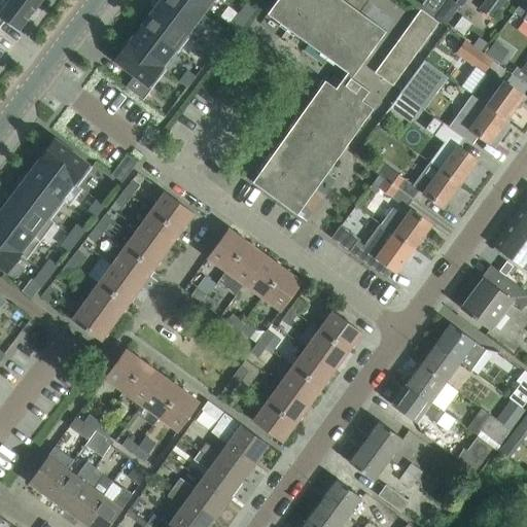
[(19,32),(40,3),(36,0),(4,0),(7,2),(0,11),(0,26),(4,21),(19,32)]
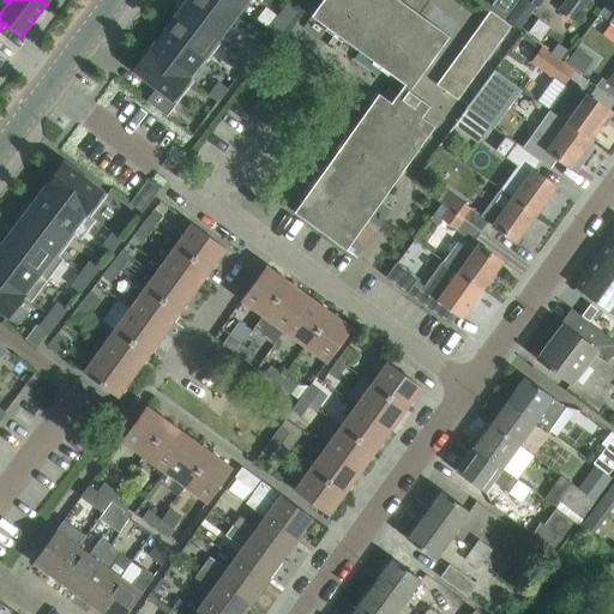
[(220,35),(234,16),(214,0),(188,0),(182,8),(218,36),(220,35)]
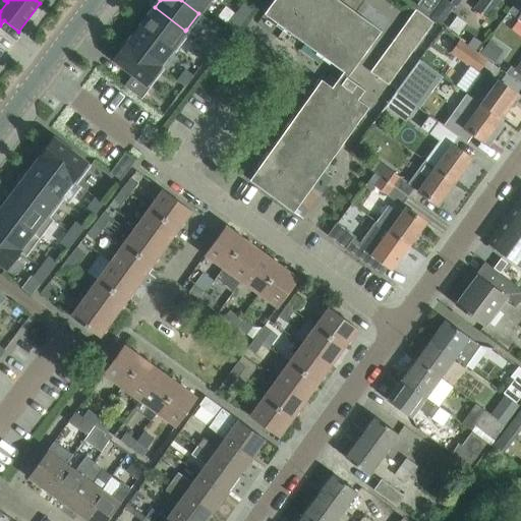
[(181,0),(198,13),(209,0),(181,0)]
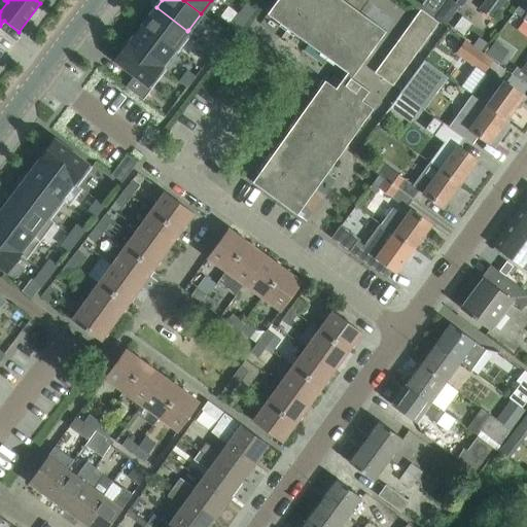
[(359,105),(362,100),(369,91),(351,78),(354,75),(349,72),(378,33),(332,0),(277,0),(268,13),(348,72),(336,88),(325,80),(252,182),(307,221),(307,220),(293,211),(365,109),(359,105)]
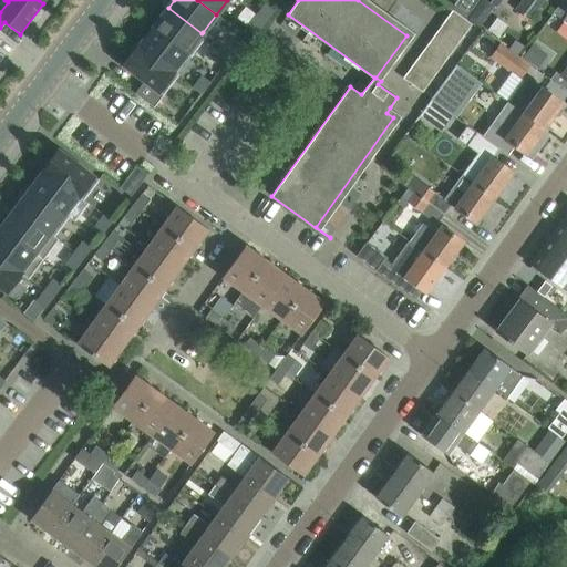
[(467,16),(478,0),(457,0),(454,4),(467,16)]
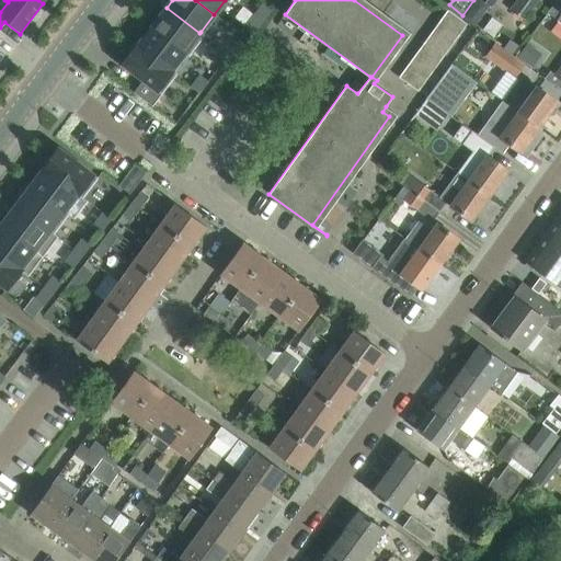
[(524,20),(538,0),(516,0),(510,10),(524,20)]
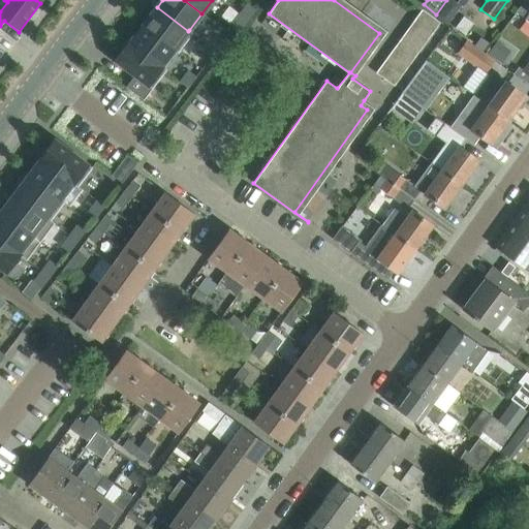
[(248,4),(240,14),(248,21),(256,10),(248,4)]
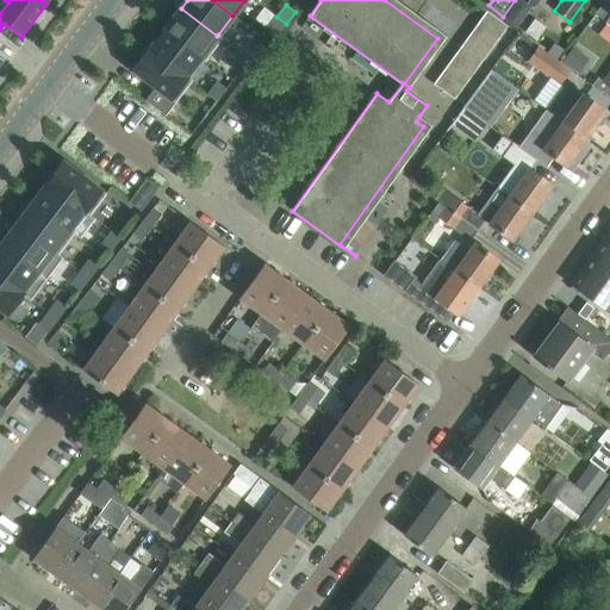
[(217,36),(181,8),(166,29),(201,56),(201,57),(205,61),(223,38),(218,35),(217,36)]
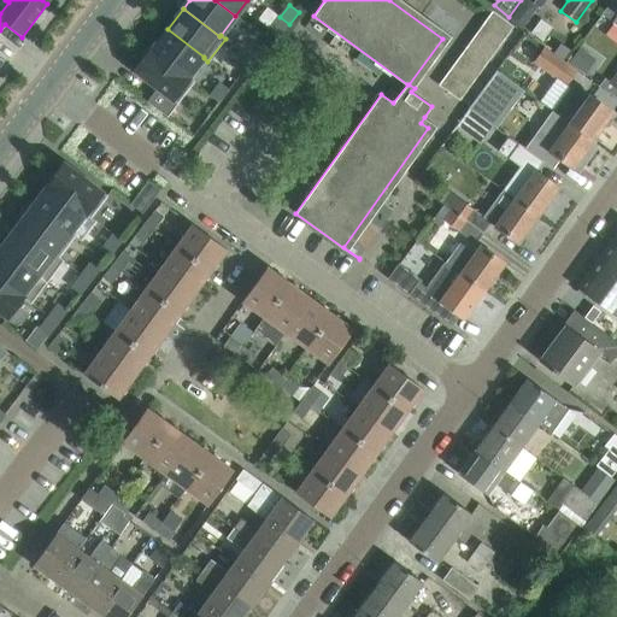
[(460,100),(513,27),(493,11),(439,84),(460,100)]
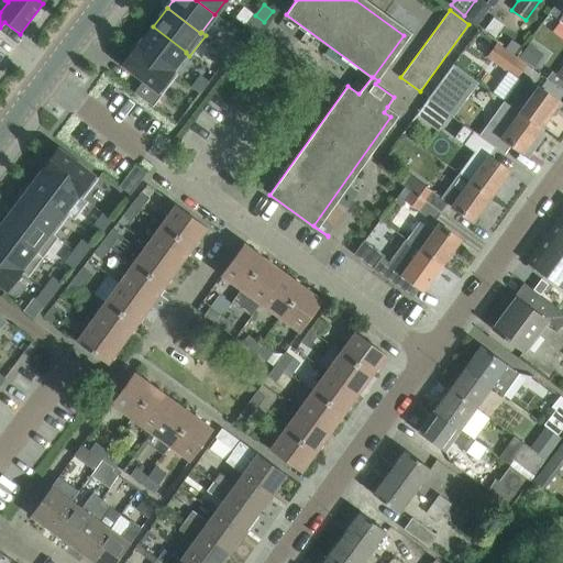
[(255,33),(264,22),(255,15),(246,26),(255,33)]
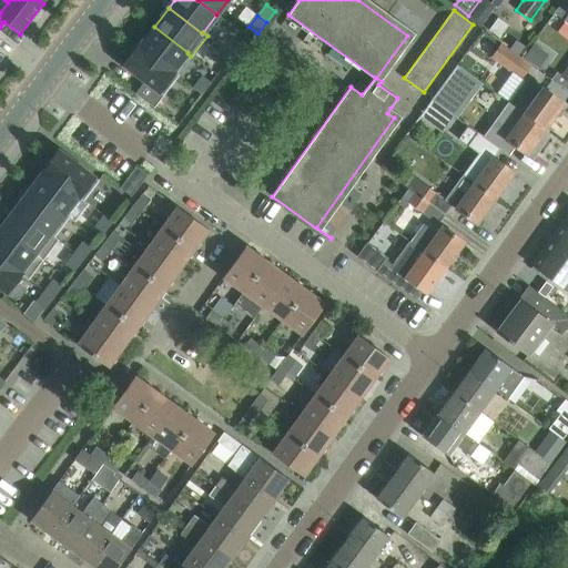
[(188,52),(154,27),(140,46),(173,72),(174,71),(188,53),(188,52)]
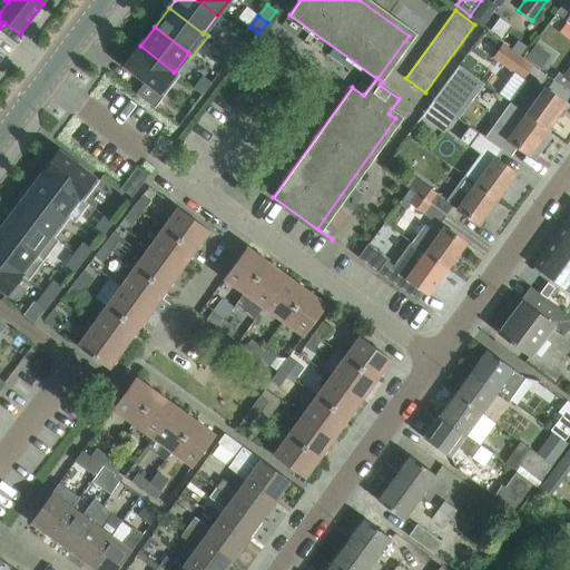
[(233,38),(224,49),(233,56),(242,45),(233,38)]
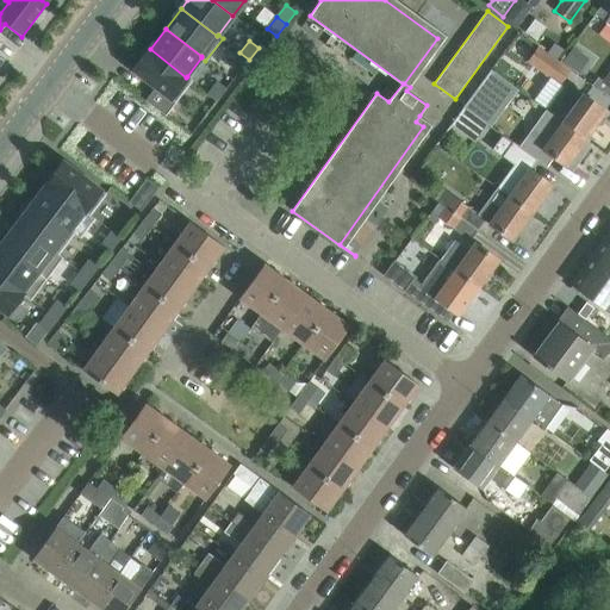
[(192,80),(187,76),(186,78),(150,49),(149,48),(132,70),(156,88),(147,101),(160,111),(170,98),(175,103),(192,80)]
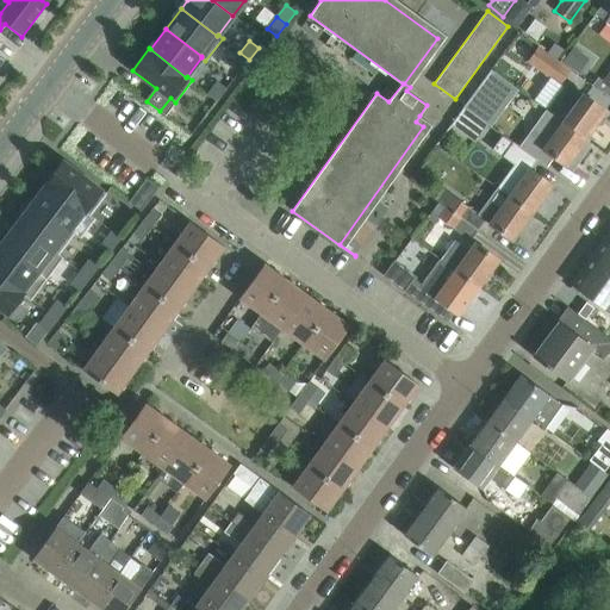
[(561,83),(571,70),(543,51),(535,63),(561,83)]
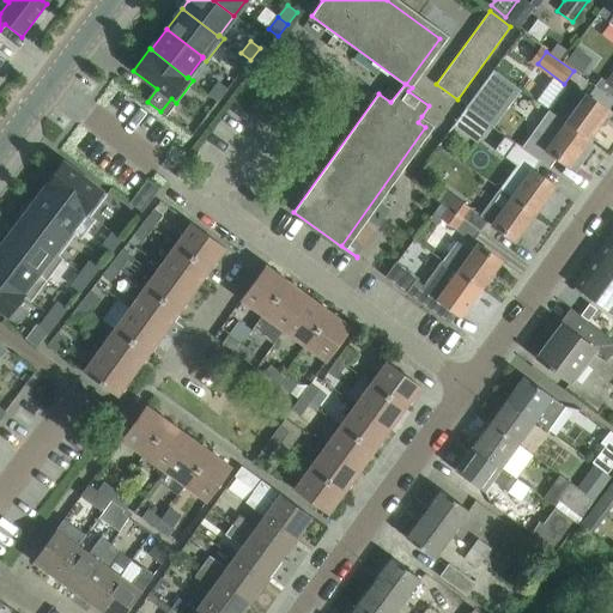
[(241,73),(250,60),(241,53),(231,66),(241,73)]
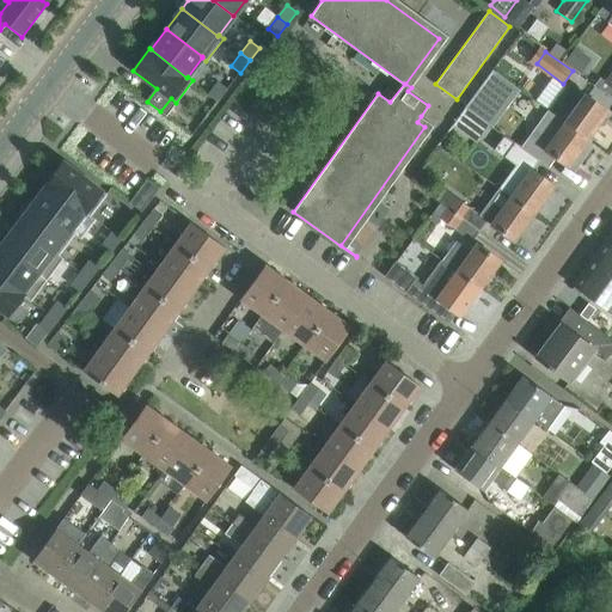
[(218,81),(208,93),(218,102),(227,89),(218,81)]
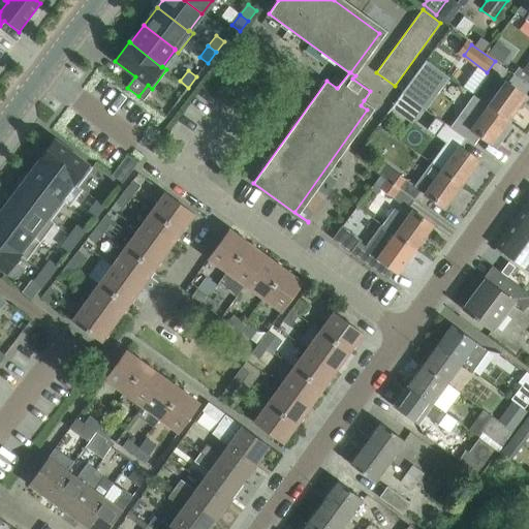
[(509,121),(526,97),(492,72),(475,96),(489,105),(509,121)]
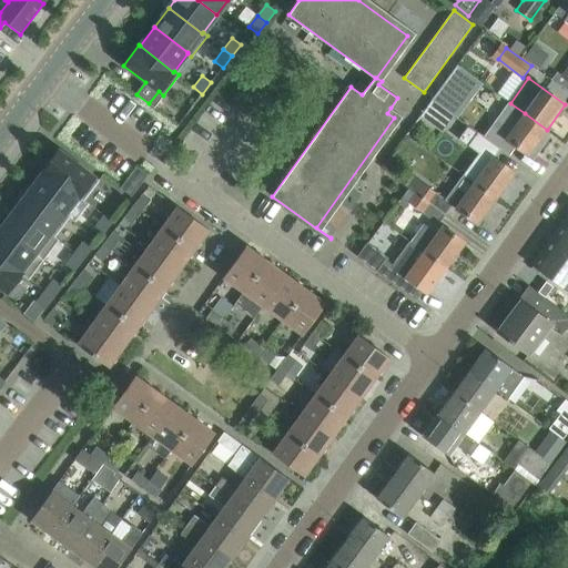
[(432,99),(419,115),(444,133),(449,127),(456,118),(432,99)]
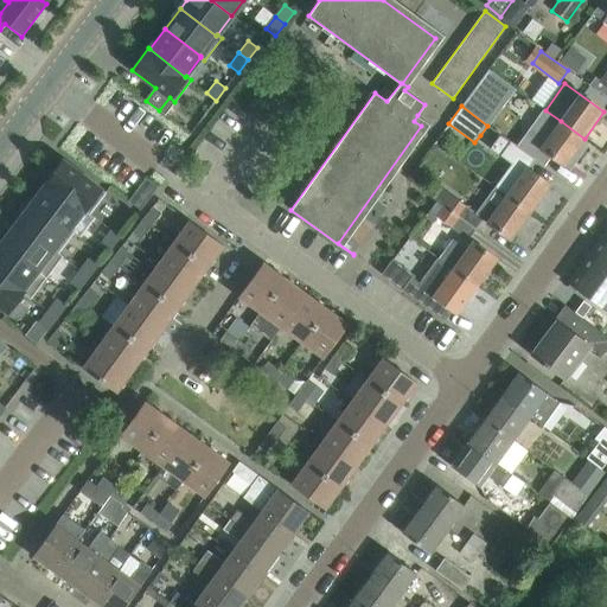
[(564,166),(585,139),(561,121),(541,148),(564,166)]
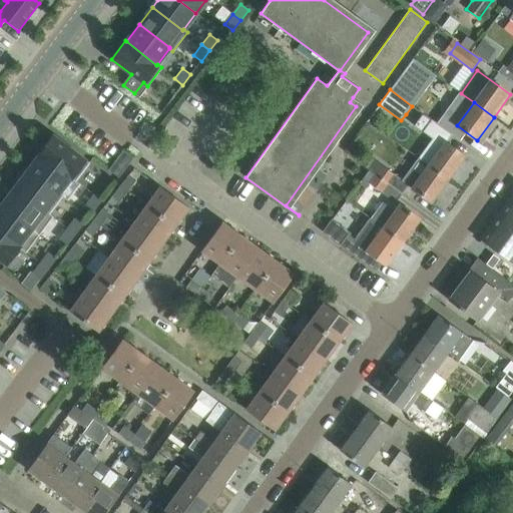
[(448,179),(465,156),(446,142),(452,134),(448,131),(434,120),(432,121),(422,113),(414,124),(432,137),(417,157),(428,165),(448,179)]
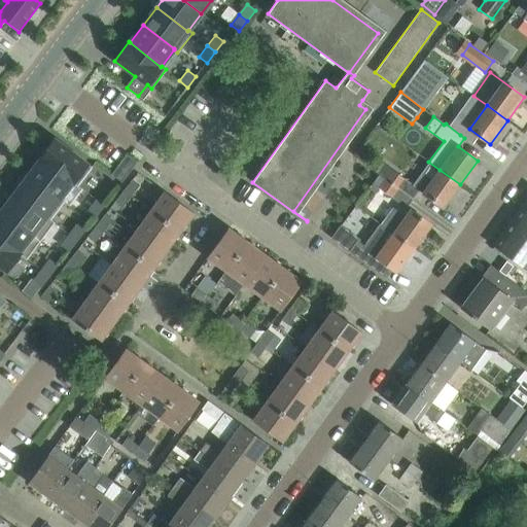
[(40,159),(41,159),(42,157),(73,181),(72,182),(77,186),(92,167),(55,139),(40,159)]
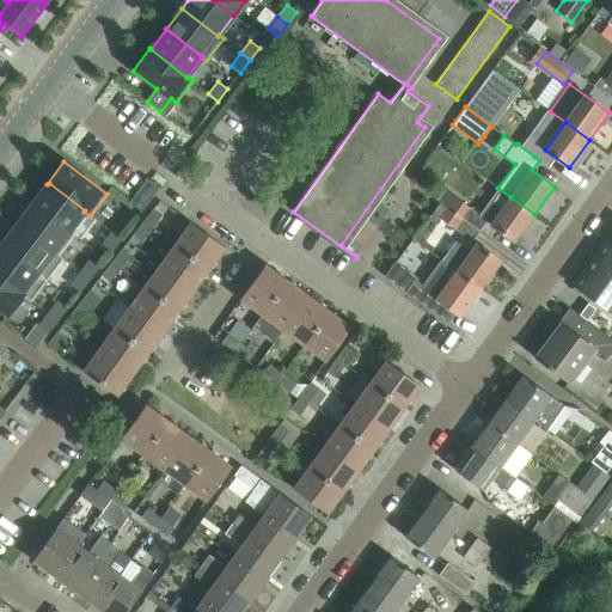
[(160,189),(148,179),(136,196),(148,204),(160,189)]
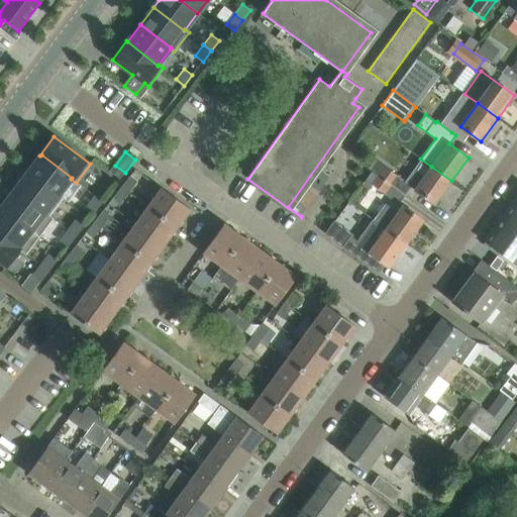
[(41,154),(40,156),(28,173),(59,196),(59,195),(71,179),(72,178),(41,154)]
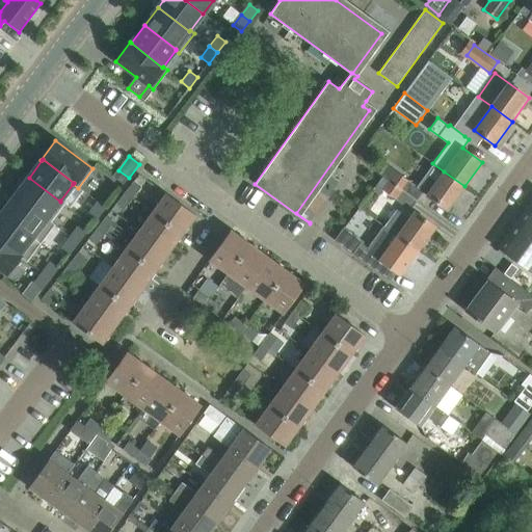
[(447,210),(464,186),(444,171),(432,163),(417,186),(423,190),(422,192),(447,210)]
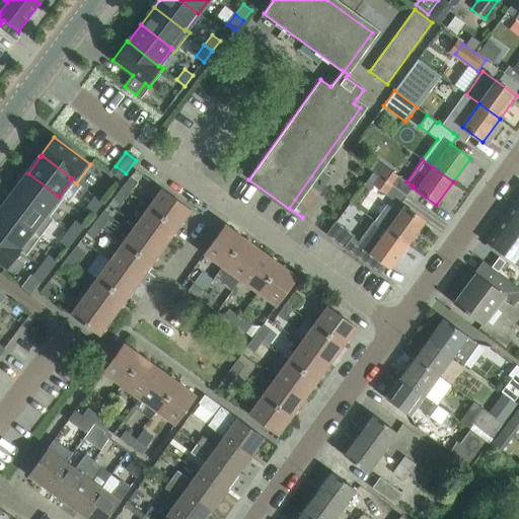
[(380,176),(387,167),(379,161),(372,170),(374,171),(380,176)]
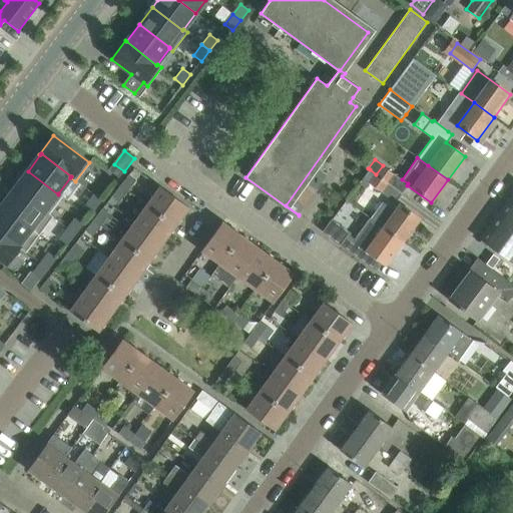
[(402,179),(384,166),(378,175),(402,192),(407,185),(408,183),(402,179)]
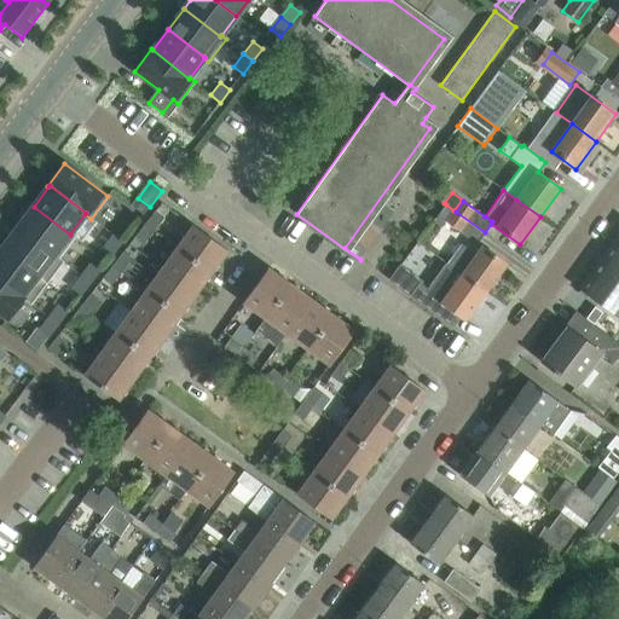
[(443,226),(453,210),(446,204),(434,220),(443,226)]
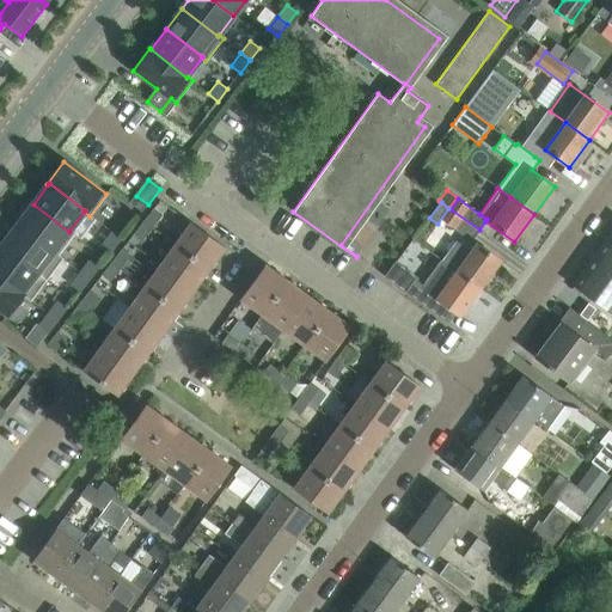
[(69,232),(34,204),(18,225),(59,256),(59,255),(74,234),(69,231),(69,232)]
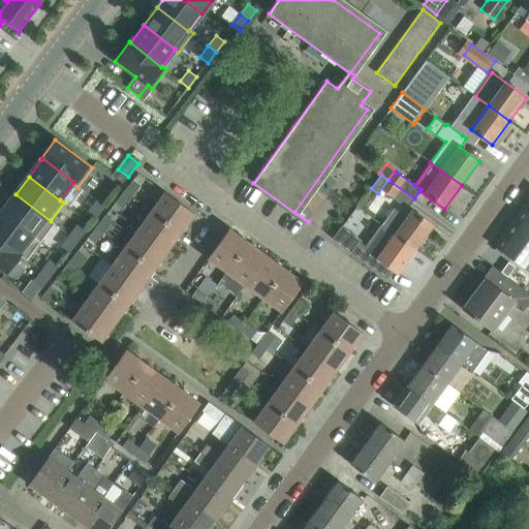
[(141,186),(133,180),(124,191),(131,196),(141,186)]
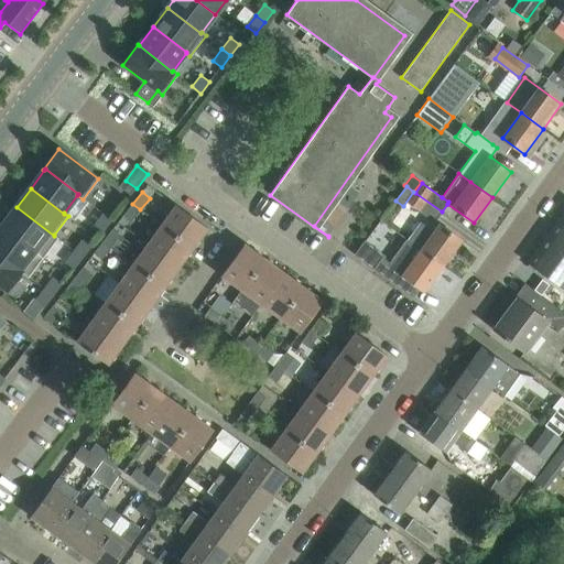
[(442,212),(415,193),(409,202),(435,221),(442,212)]
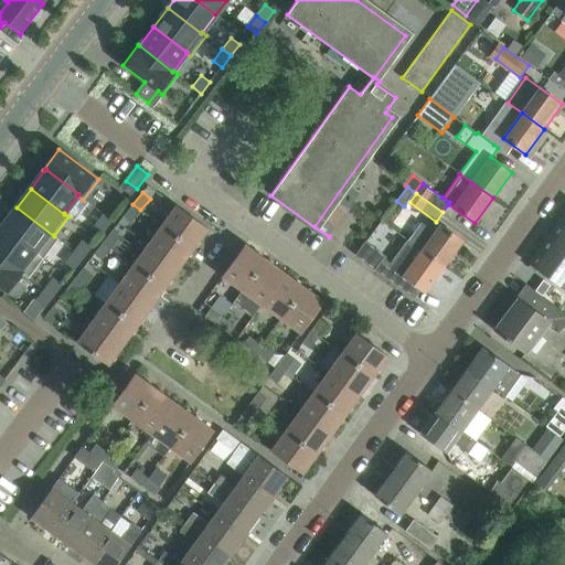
[(131,222),(140,210),(132,204),(124,216),(131,222)]
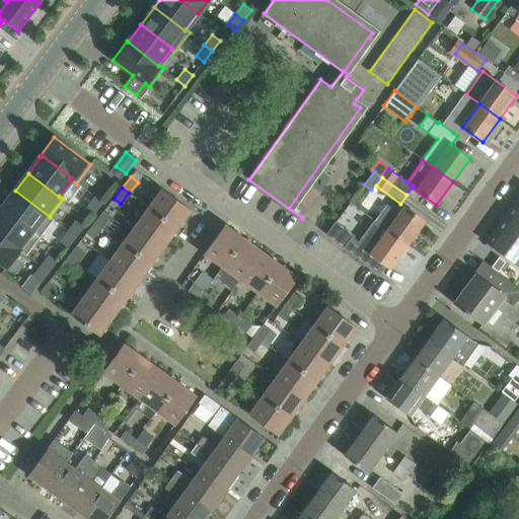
[(191,210),(162,189),(149,207),(177,228),(191,210)]
